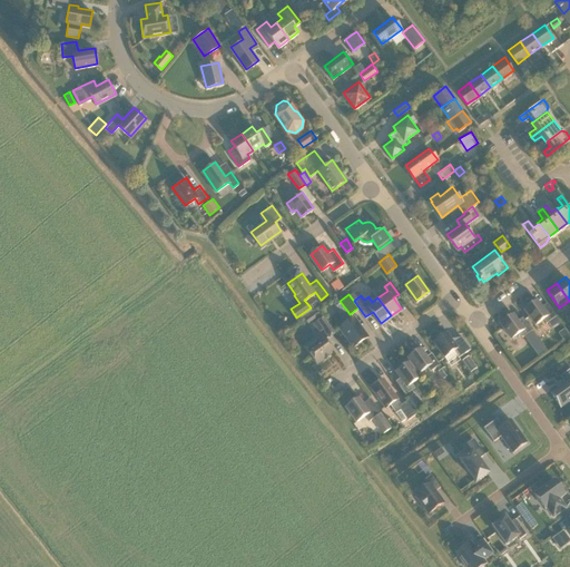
[(543,318),(547,321),(548,320),(553,328),(561,321),(547,302),(541,305),(537,299),(524,308),(536,323),(543,318)]
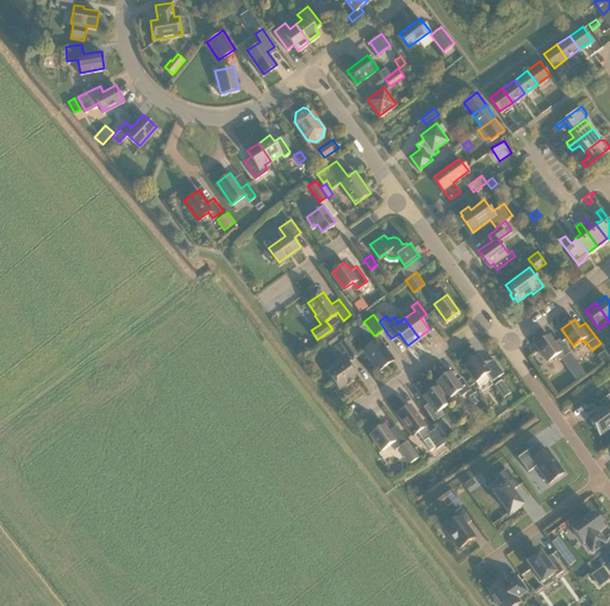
[(553,342),(548,333),(535,343),(547,360),(555,354),(559,358),(561,357),(570,350),(560,337),(553,342)]
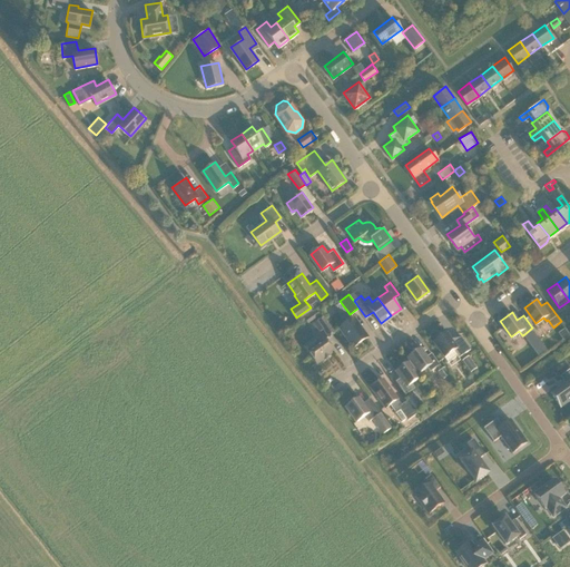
[(323,328),(328,335),(335,331),(323,314),(312,322),(318,331),(323,328)]
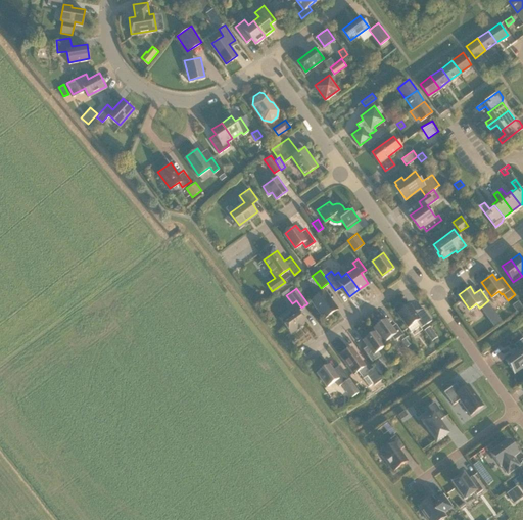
[(316,296),(312,299),(322,314),(324,317),(337,306),(335,303),(325,289),(323,290),(321,288),(317,291),(318,294),(316,296)]
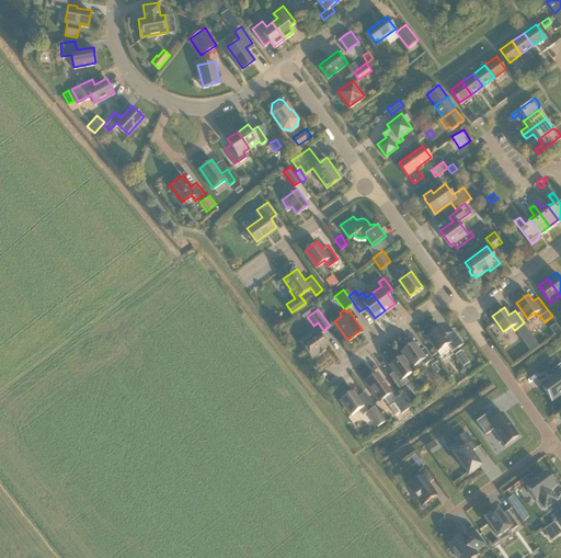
[(524,322),(516,329),(518,333),(527,327),(524,322)]
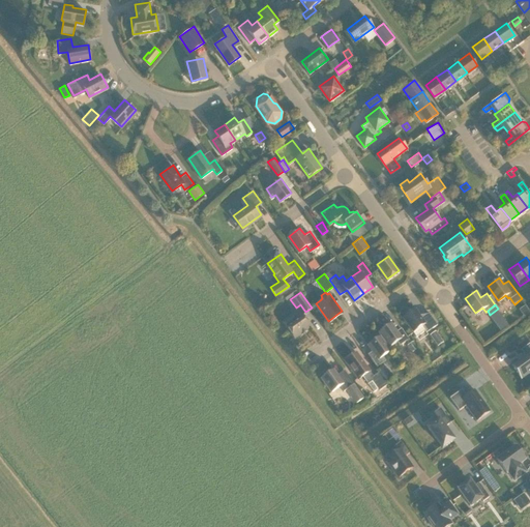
[(429,312),(422,317),(415,306),(403,316),(416,335),(425,329),(427,330),(437,323),(429,312)]
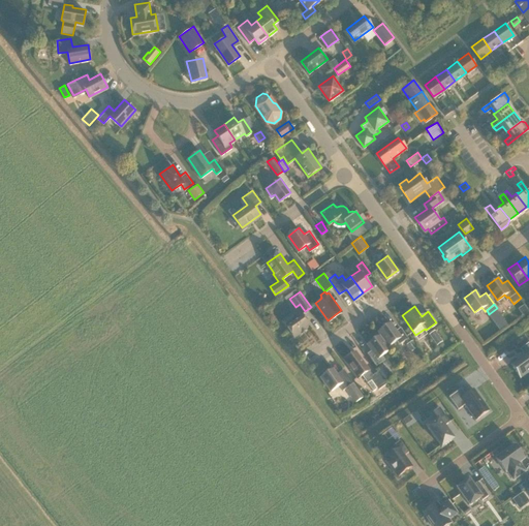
[(302,313),(299,315),(294,309),(282,318),(294,335),(310,323),(302,313)]
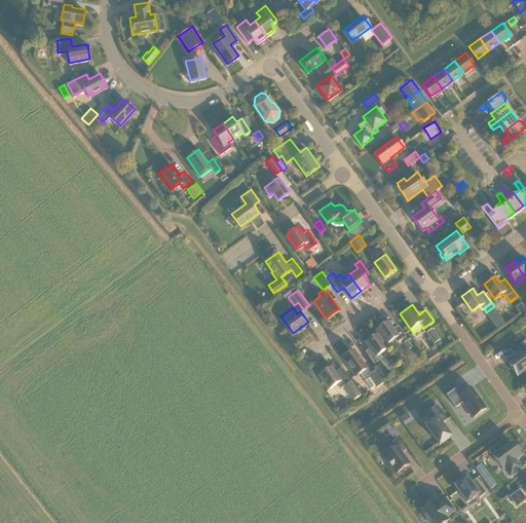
[(380,338),(384,344),(393,337),(397,341),(406,335),(398,324),(392,328),(387,320),(376,328),(379,331),(382,336),(380,338)]
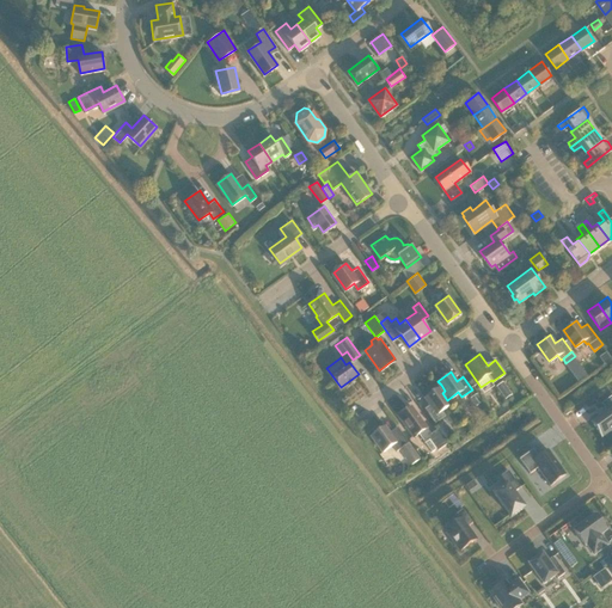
[(512,392),(503,380),(496,385),(505,397),(512,392)]
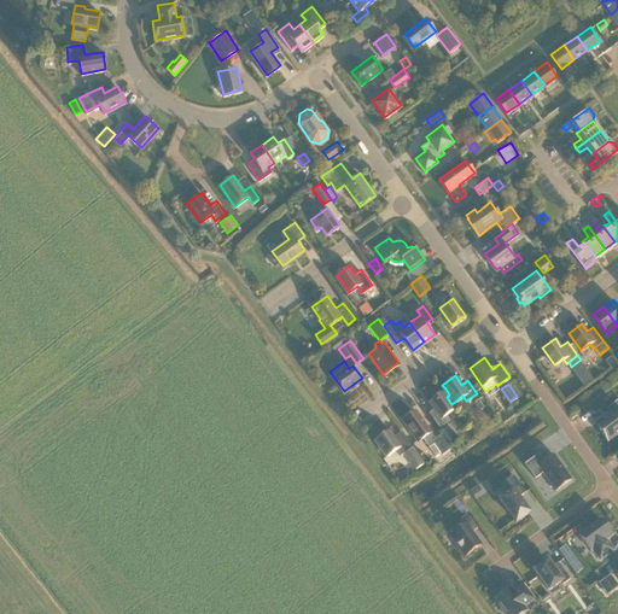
[(454,408),(452,404),(447,397),(449,395),(445,389),(430,399),(435,407),(429,411),(439,425),(449,417),(447,414),(454,408)]
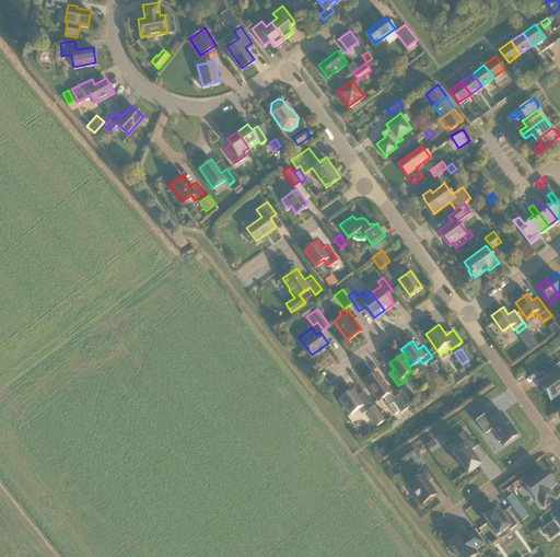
[(442,367),(436,359),(430,363),(435,371),(442,367)]
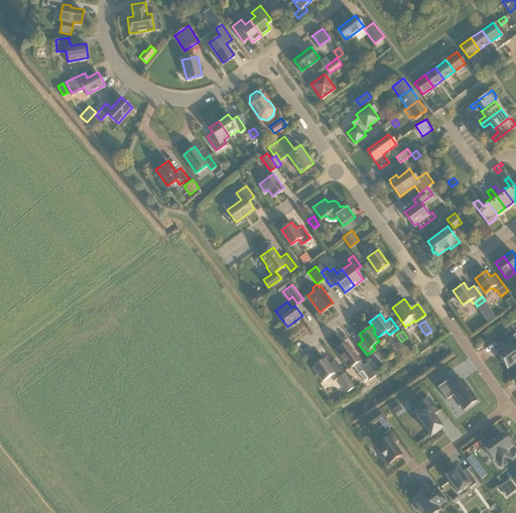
[(512,345),(499,354),(508,367),(515,361),(515,333),(508,339),(512,345)]
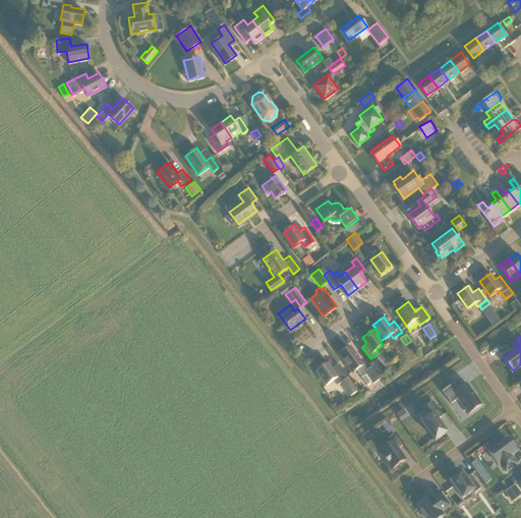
[(350,344),(338,352),(352,371),(357,368),(362,376),(367,383),(371,381),(372,383),(380,378),(370,365),(367,367),(365,365),(364,363),(350,344)]
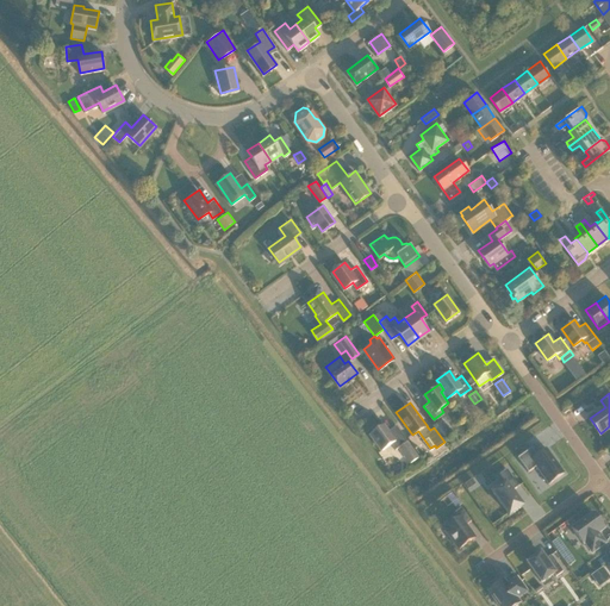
[(448,432),(440,420),(435,424),(443,436),(448,432)]
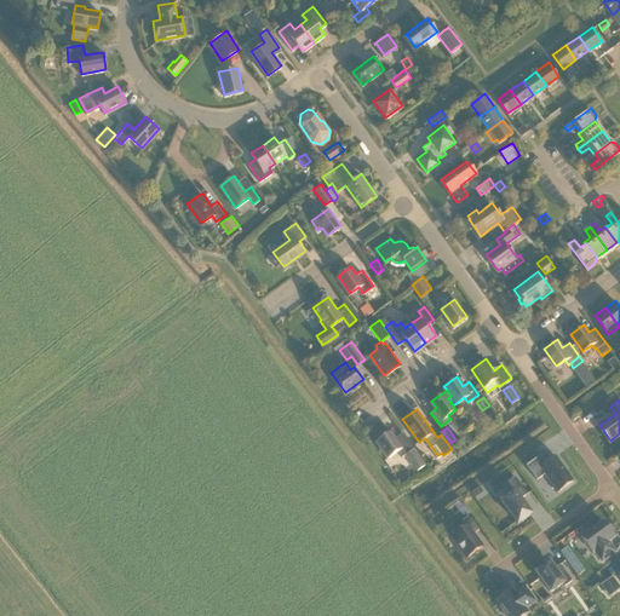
[(403,431),(394,438),(389,430),(375,438),(389,455),(397,449),(401,455),(413,447),(403,431)]
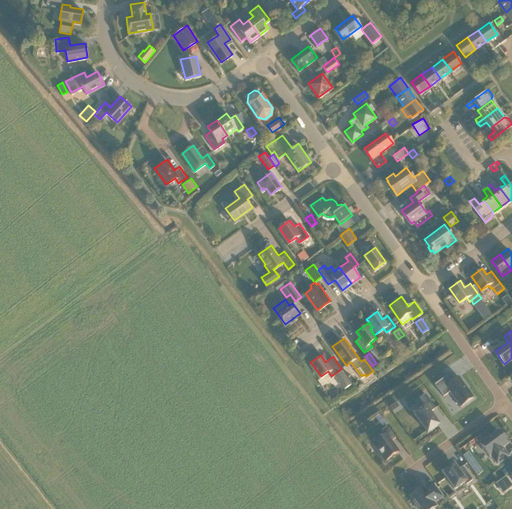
[(351,382),(342,369),(334,374),(344,388),(351,382)]
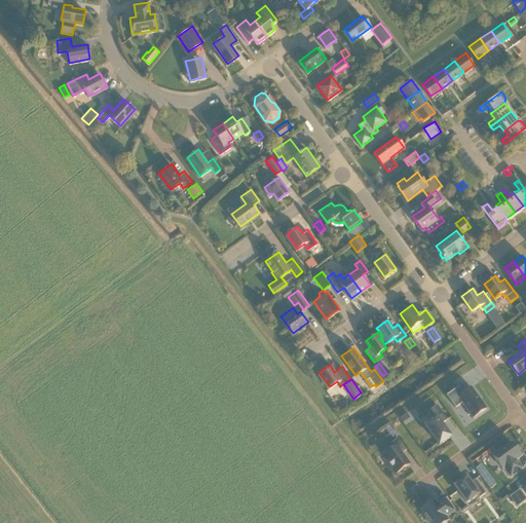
[(458,384),(447,394),(455,406),(462,401),(473,416),(486,407),(472,385),(463,391),(458,384)]
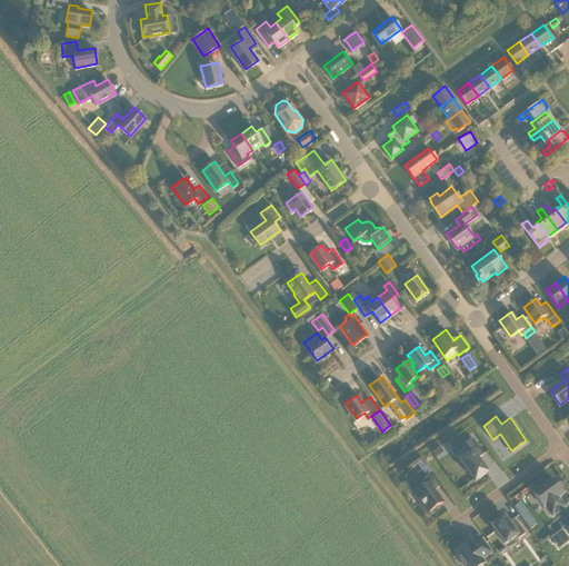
[(471,448),(459,457),(475,479),(488,470),(477,456),(483,452),(472,436),(466,442),(471,448)]
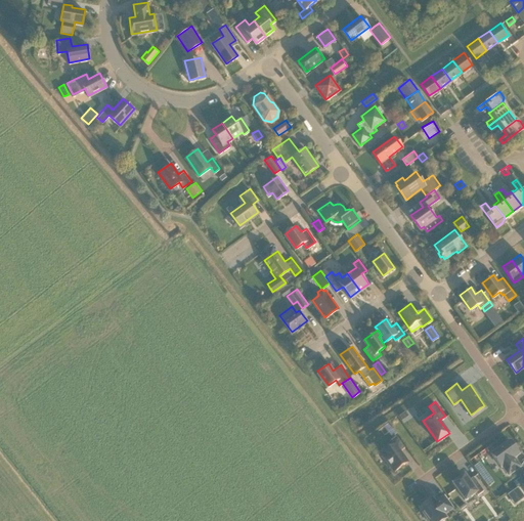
[(405,409),(399,415),(402,419),(408,414),(405,409)]
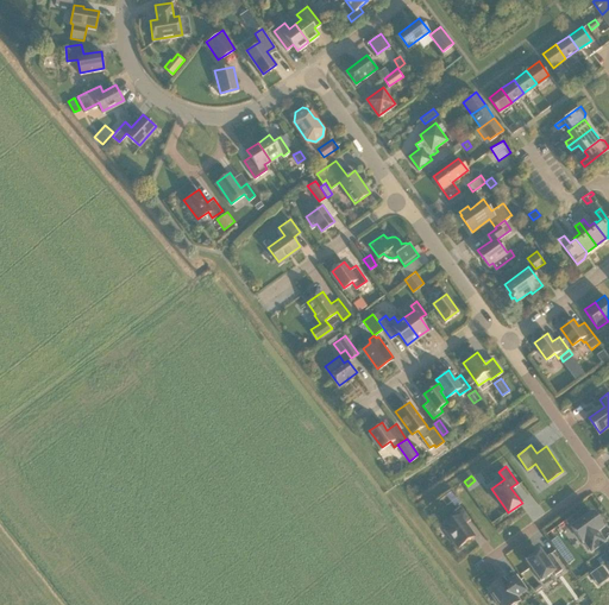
[(454,509),(458,515),(444,525),(458,546),(473,535),(465,522),(471,518),(460,504),(454,509)]
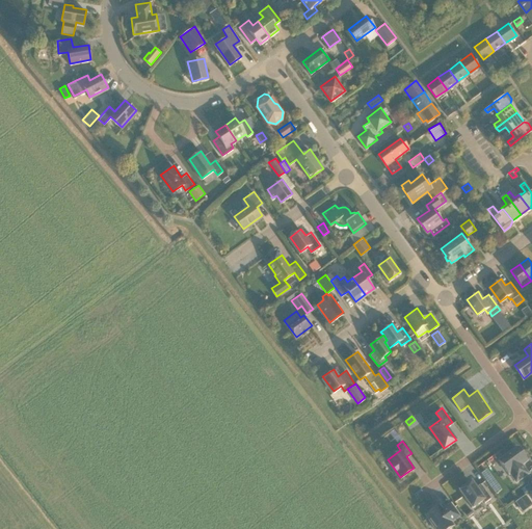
[(527,458),(517,446),(499,459),(508,472),(509,471),(516,480),(528,472),(524,466),(523,466),(521,463),(527,458)]
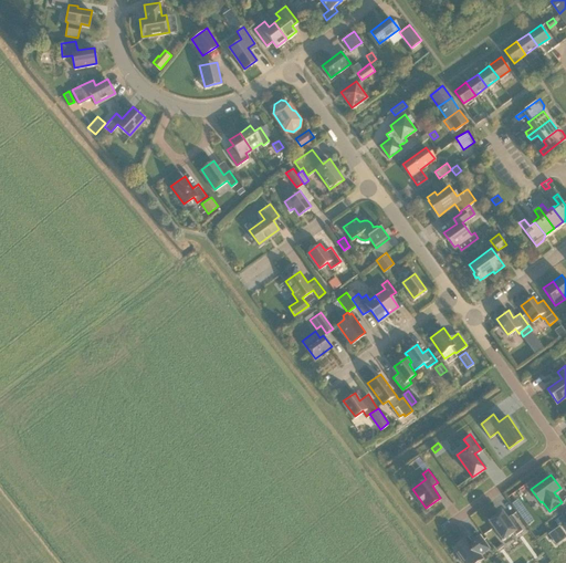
[(491,519),(490,520),(503,539),(514,531),(514,532),(515,533),(522,529),(521,528),(511,513),(506,517),(505,518),(502,512),(496,515),(495,514),(490,518),(491,519)]
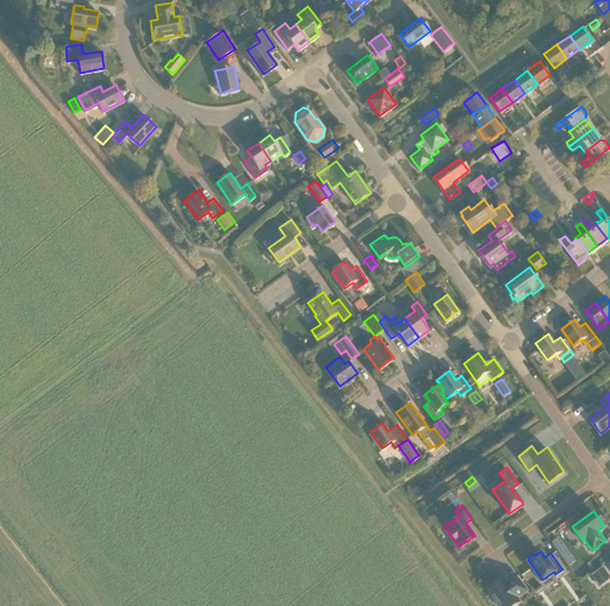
[(574,558),(570,551),(564,556),(568,563),(574,558)]
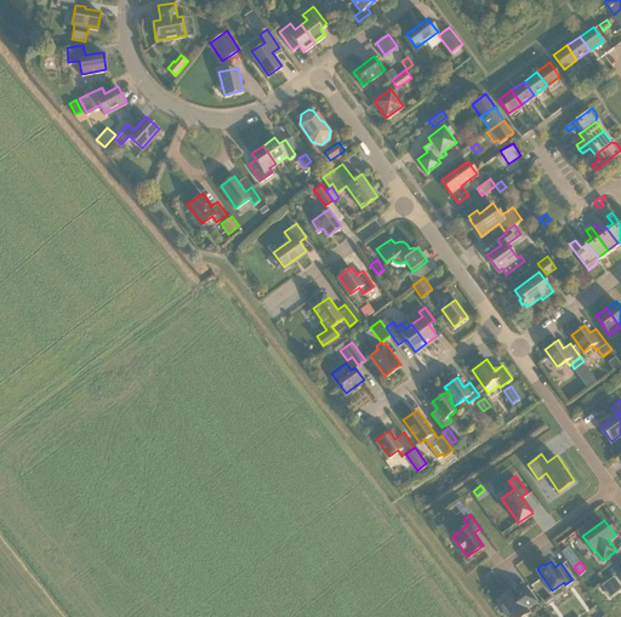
[(614,575),(602,583),(605,589),(617,581),(614,575)]
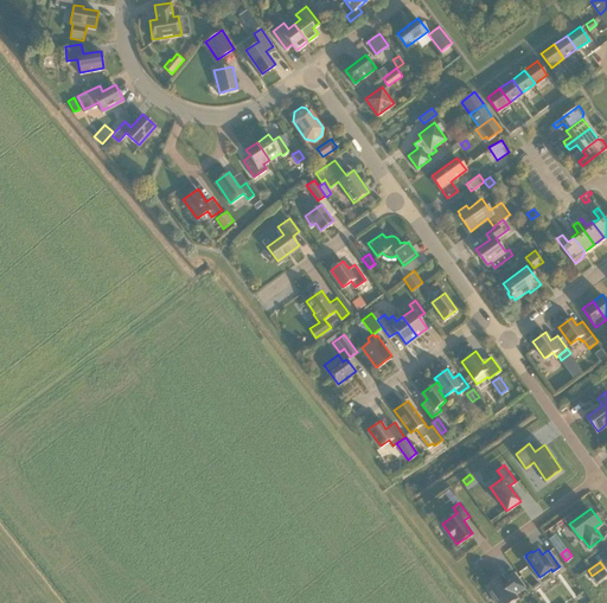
[(494,572),(480,582),(494,602),(498,602),(511,594),(508,589),(517,582),(508,570),(498,577),(494,572)]
